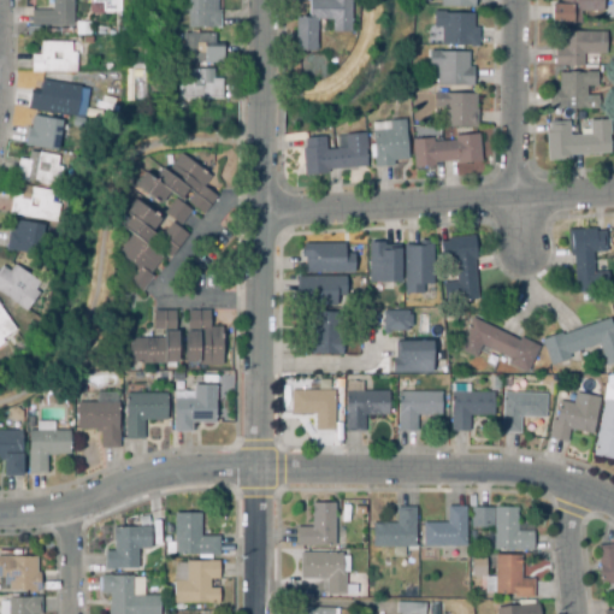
[(75,25),(75,0),(54,0),(54,9),(33,9),(33,24),(75,25)]
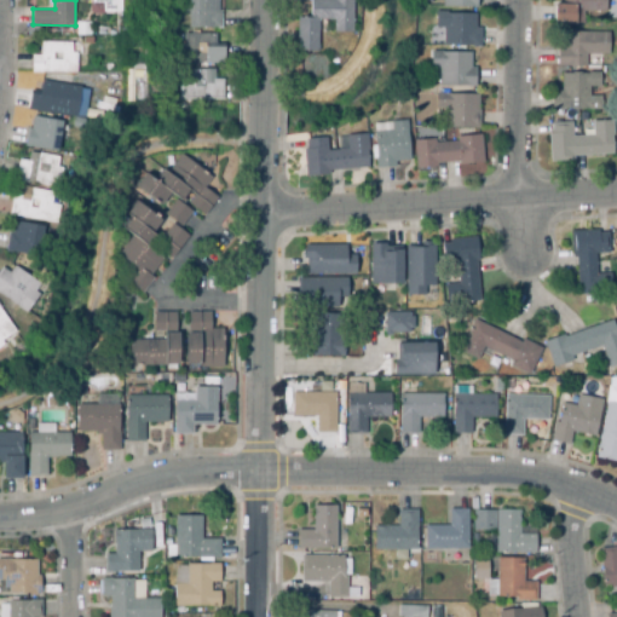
[(122,13),(122,0),(92,0),(92,13),(122,13)]
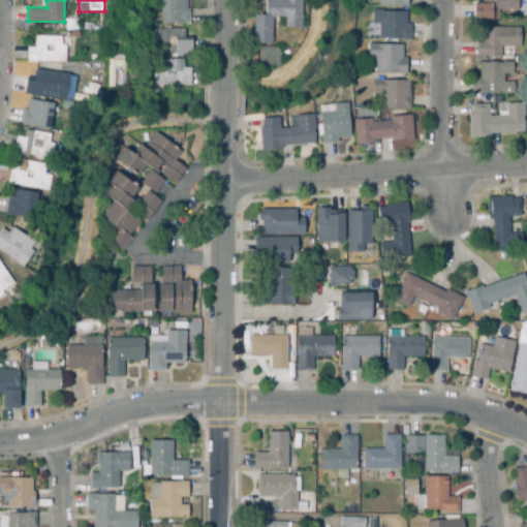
[(191,23),(191,0),(163,0),(163,23),(191,23)]
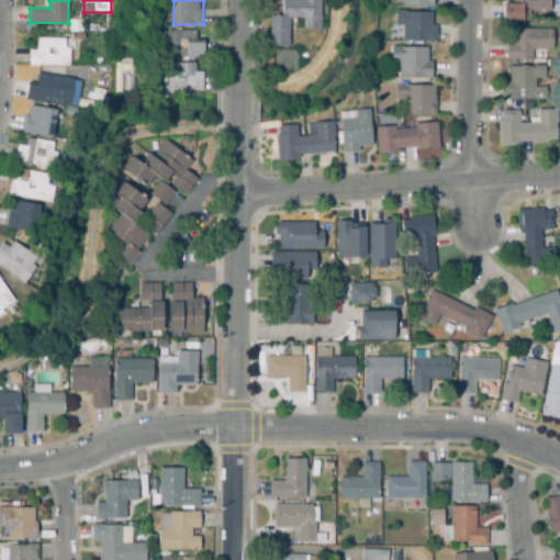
[(271,46),(292,46),(292,18),(305,17),(305,30),(323,30),(323,0),(283,0),(284,17),(271,17),(271,46)]
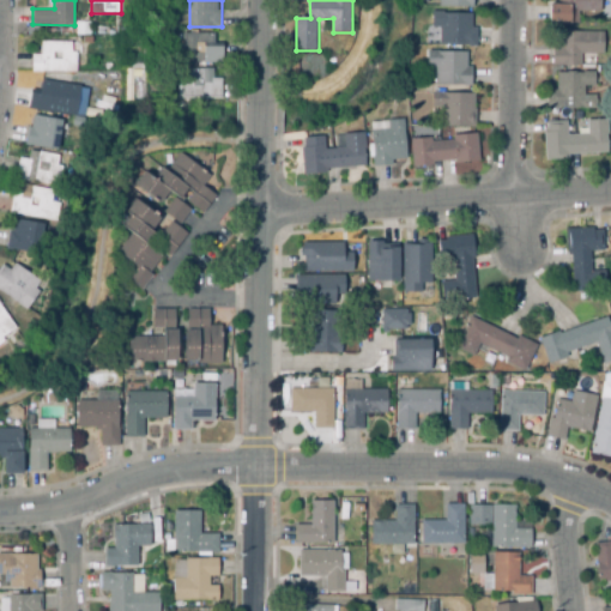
[(557,0),(557,1),(550,0),(549,18),(579,19),(579,6),(600,7),(600,0),(557,0)]
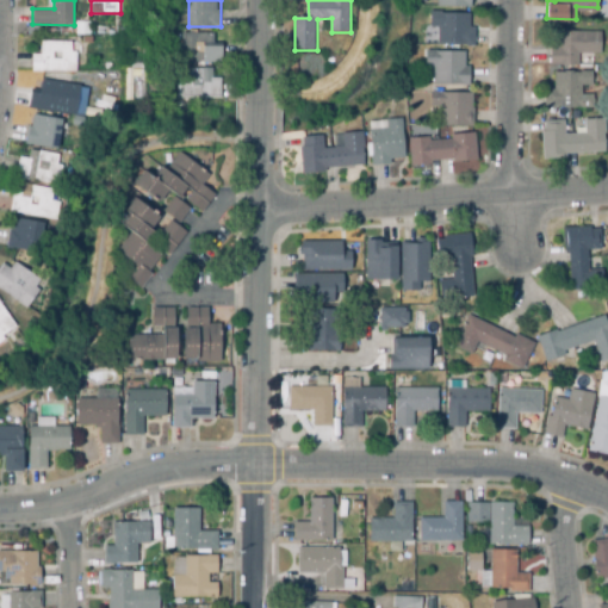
[(429,10),(469,11),(469,25),(476,25),(475,43),(436,42),(436,25),(429,25),(429,10)]
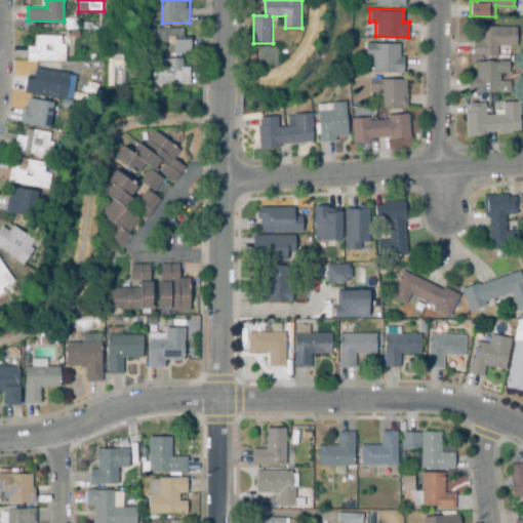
[(67,15),(78,15),(78,25),(67,25),(67,15)]
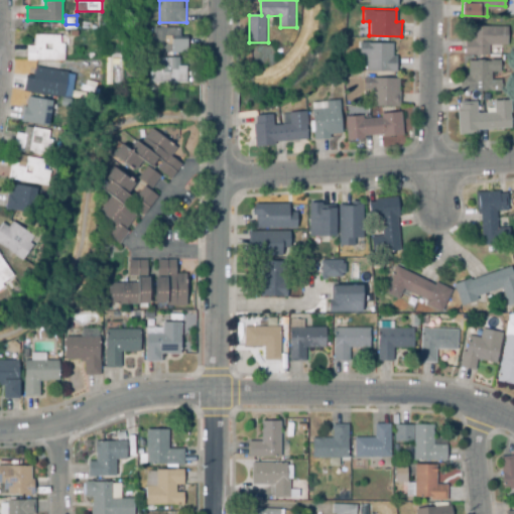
[(189,36),(182,36),(182,27),(156,27),(156,51),(189,51),(189,36)]
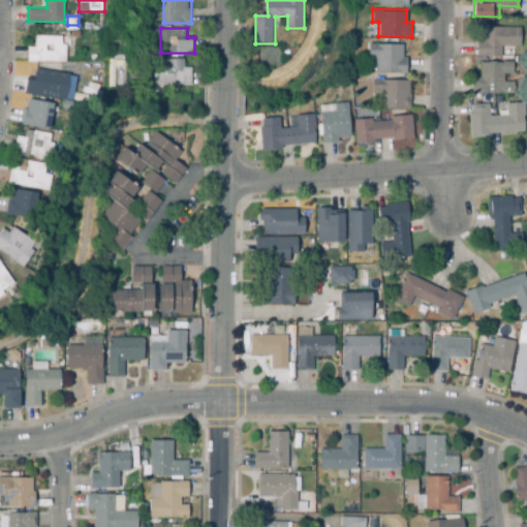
[(503,47),(523,47),(522,28),(478,28),(478,57),(503,57),(503,47)]
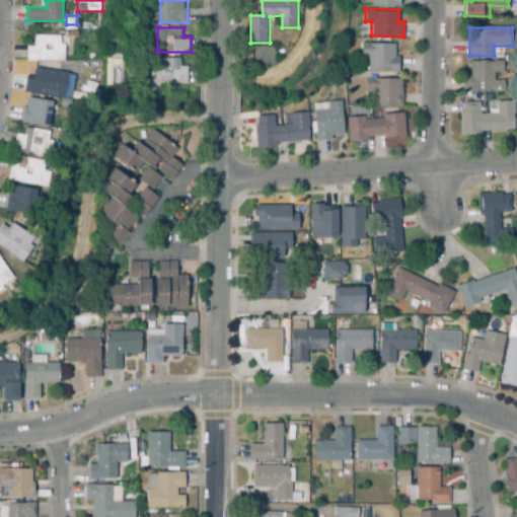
[(37,46),(28,46),(28,61),(65,61),(65,35),(37,35),(37,46)]
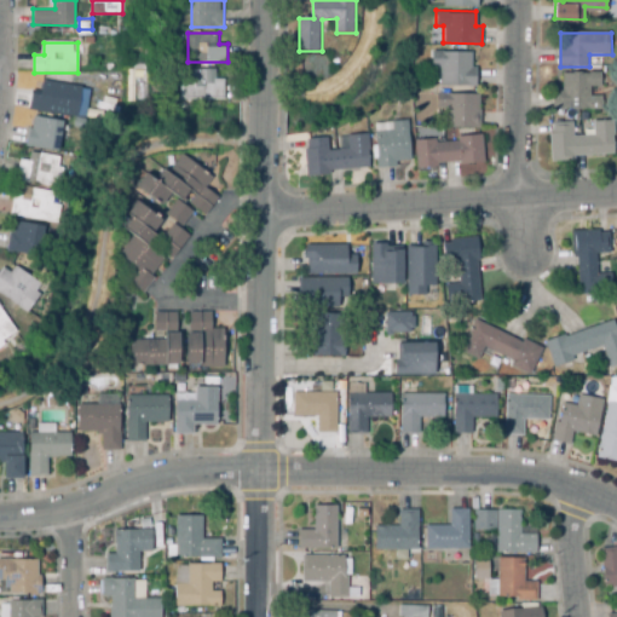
[(432,47),(472,48),(472,64),(476,64),(476,82),(439,82),(439,65),(431,65),(432,47)]
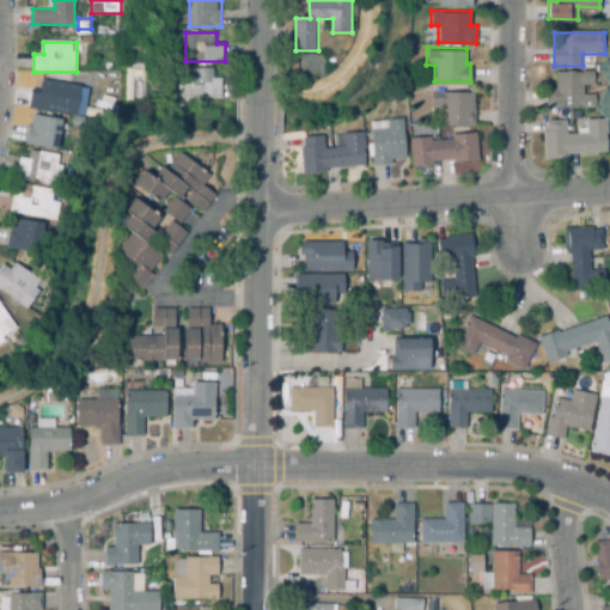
[(224,98),(224,78),(214,78),(214,68),(183,68),(183,98),(224,98)]
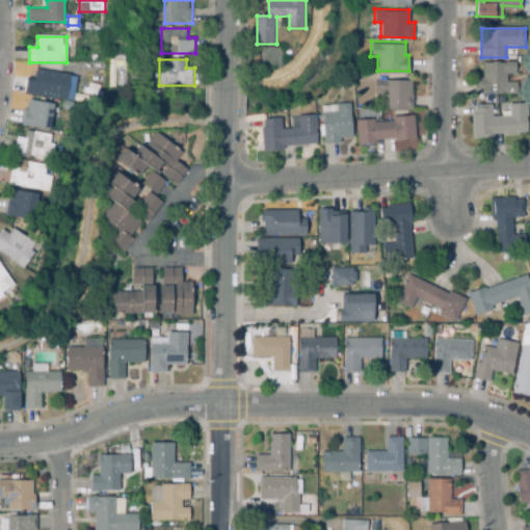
[(519,94),(519,82),(509,82),(509,75),(518,75),(518,63),(485,62),(484,78),(476,78),(476,93),(519,94)]
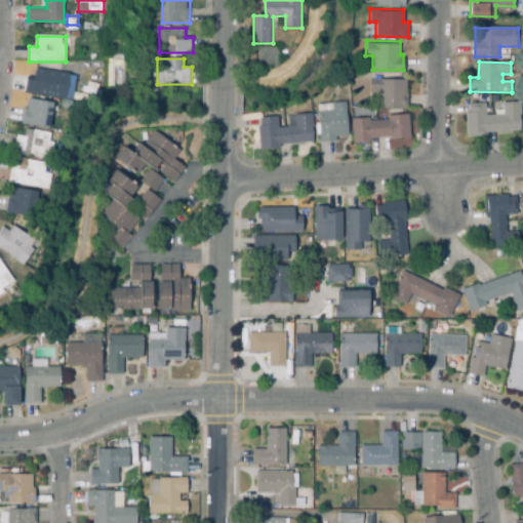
[(69,74),(36,69),(35,79),(29,78),(27,91),(66,97),(69,74)]
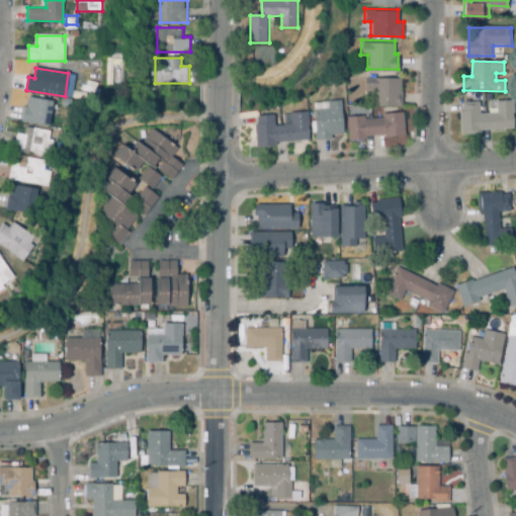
[(403,78),(366,78),(366,95),(376,95),(376,106),(403,106),(403,78)]
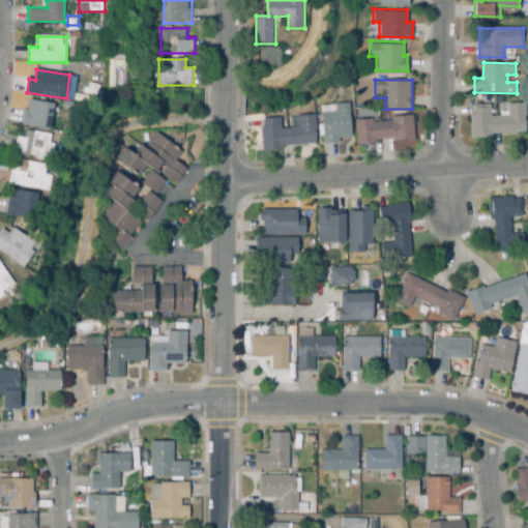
[(56,105),(28,97),(23,123),(51,129),(56,105)]
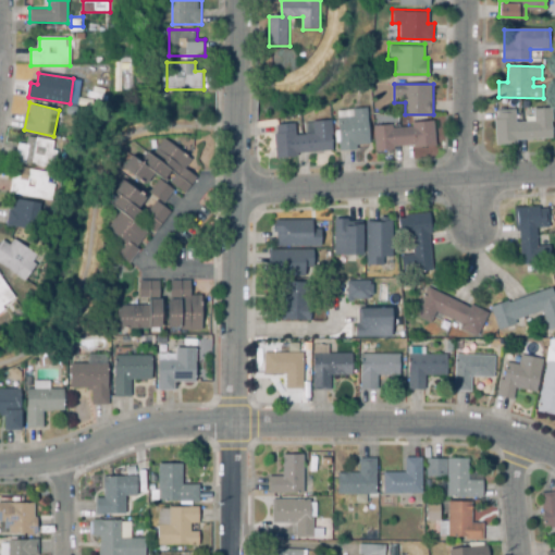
[(336,115),(353,114),(353,107),(367,105),(370,142),(356,143),(357,148),(340,149),(336,115)]
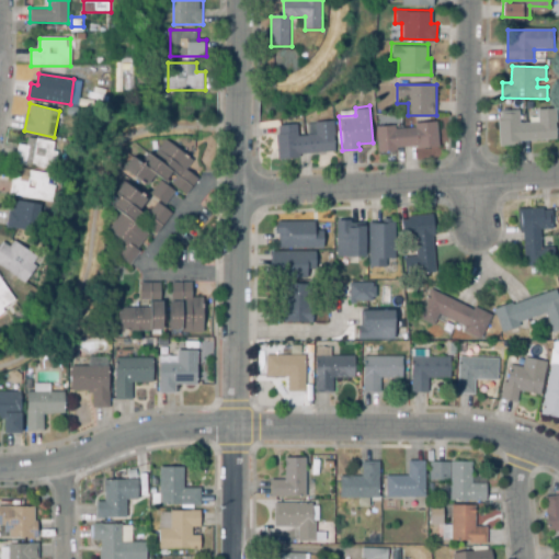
[(558,140),(558,109),(539,110),(539,123),(521,123),(521,111),(501,112),(501,141),(558,140)]
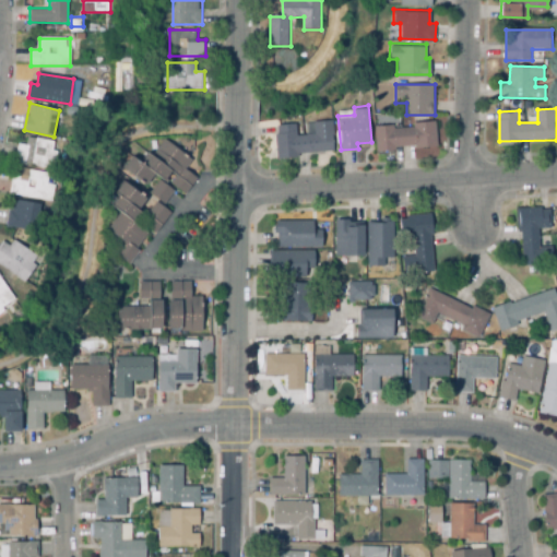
[(374,125),(394,122),(394,127),(414,125),(413,121),(435,119),(437,143),(415,145),(414,143),(395,144),(395,147),(376,150),(374,125)]
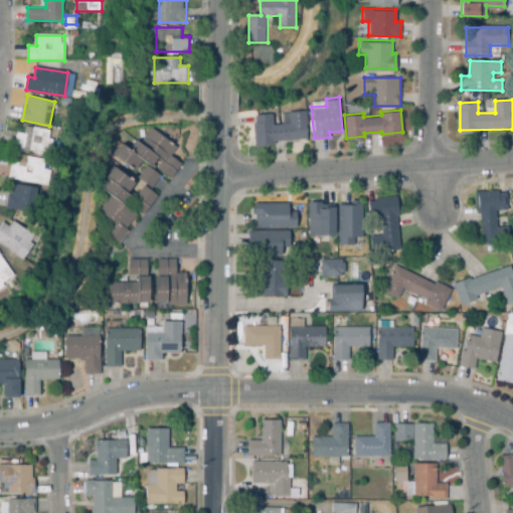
[(309,142),(308,112),(290,113),(291,125),(275,126),(275,115),(253,116),(255,145),(309,142)]
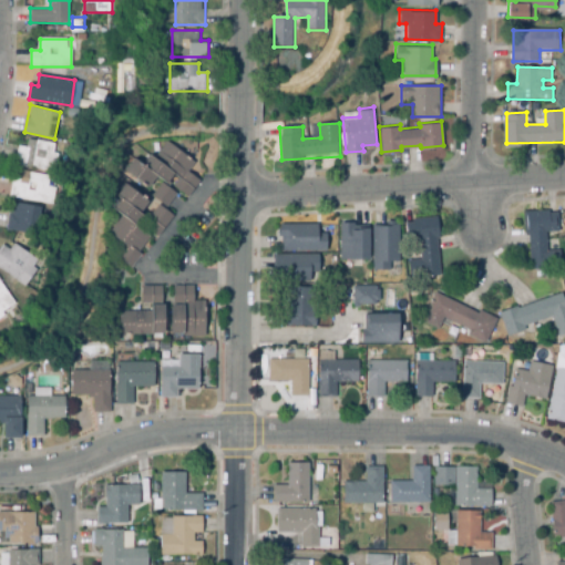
[(27,147),(20,145),(17,164),(57,172),(61,145),(28,139),(27,147)]
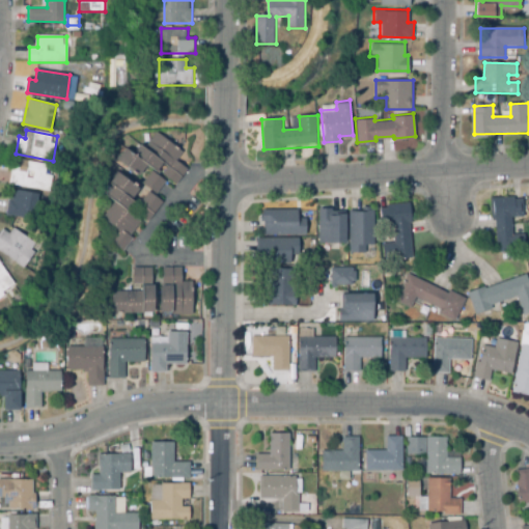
[(116,158),(124,145),(134,152),(141,143),(144,145),(156,130),(183,149),(175,159),(187,167),(175,182),(162,171),(168,164),(163,160),(156,170),(147,164),(138,174),(116,158)]
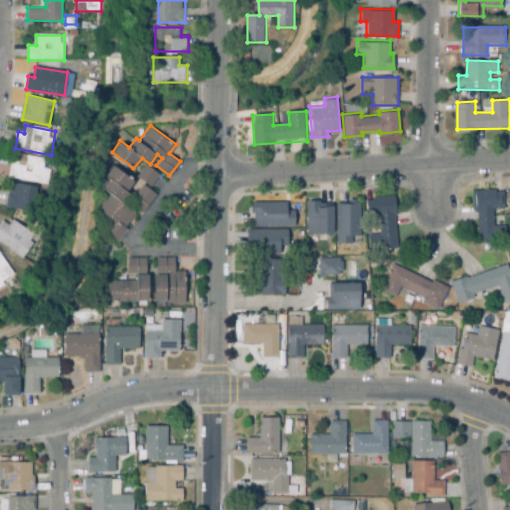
[(8,174),(47,183),(50,167),(43,165),(44,158),(14,151),(8,174)]
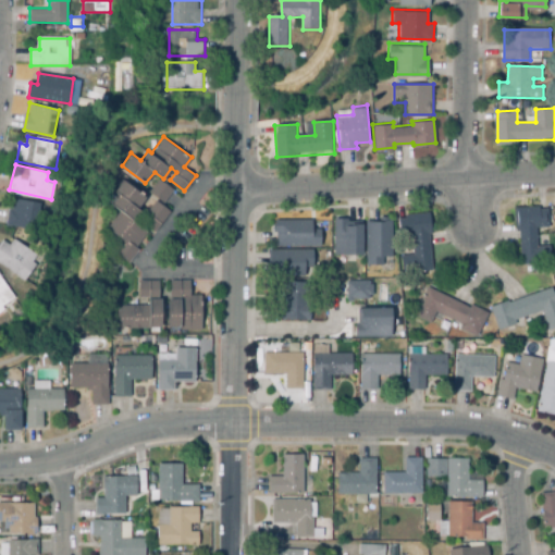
[(159,176),(149,190),(163,200),(173,187),(159,176)]
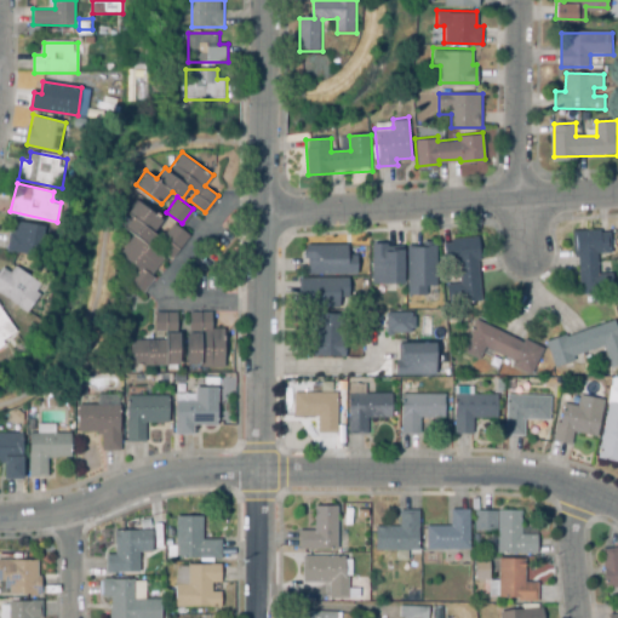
[(137,198),(126,211),(131,215),(122,224),(133,233),(119,251),(137,265),(127,276),(143,290),(154,275),(150,273),(164,256),(149,244),(156,234),(153,230),(162,218),(137,198)]
